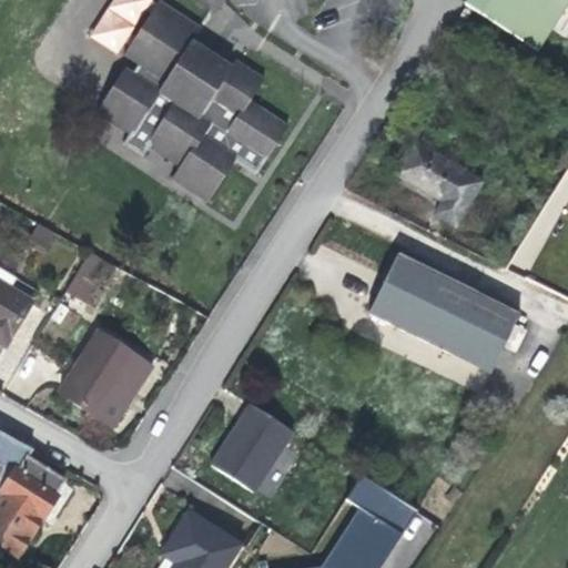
[(122,54),(149,0),(109,0),(90,39),(122,54)]
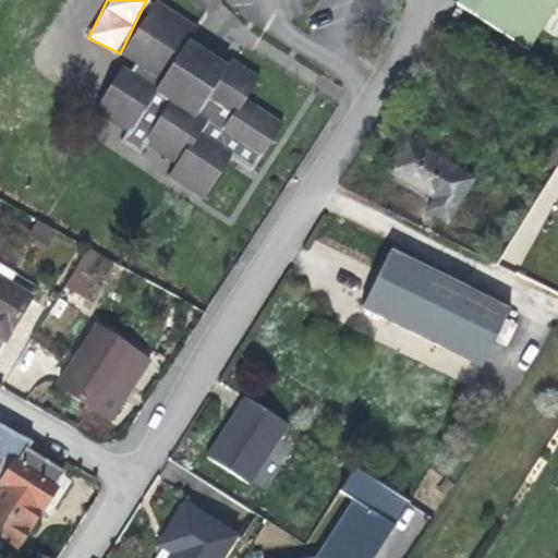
[(557,3),(557,0),(458,0),(456,4),(529,51),(557,3)]
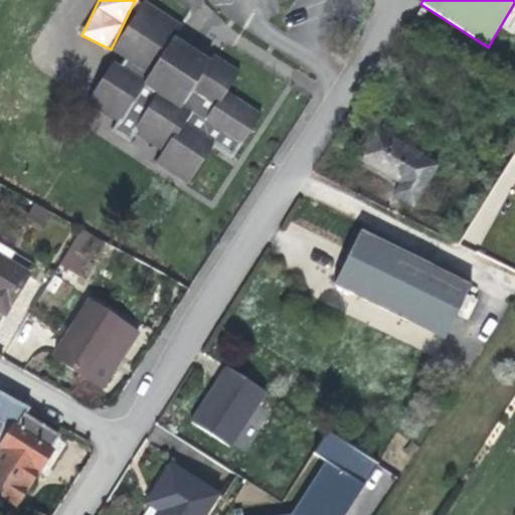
[(188,63),(195,52),(174,39),(183,26),(143,1),(112,51),(125,59),(120,67),(112,62),(88,104),(117,123),(112,131),(130,142),(135,134),(163,151),(155,163),(189,184),(212,146),(232,159),(261,115),(226,93),(238,72),(219,59),(215,57),(211,58),(208,60),(201,72),(188,63)]
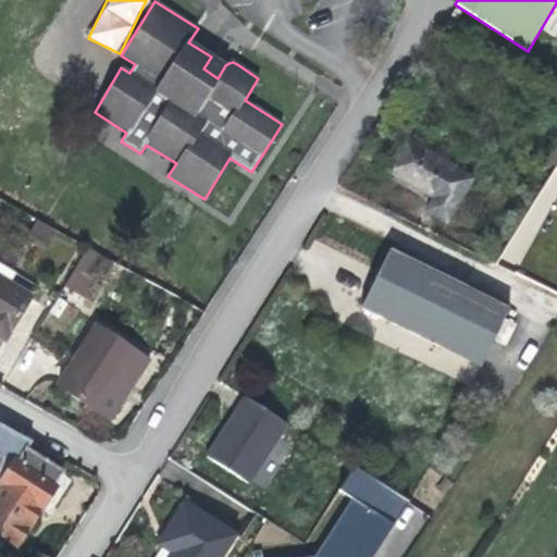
[(225,65),(211,57),(203,69),(218,78),(225,65)]
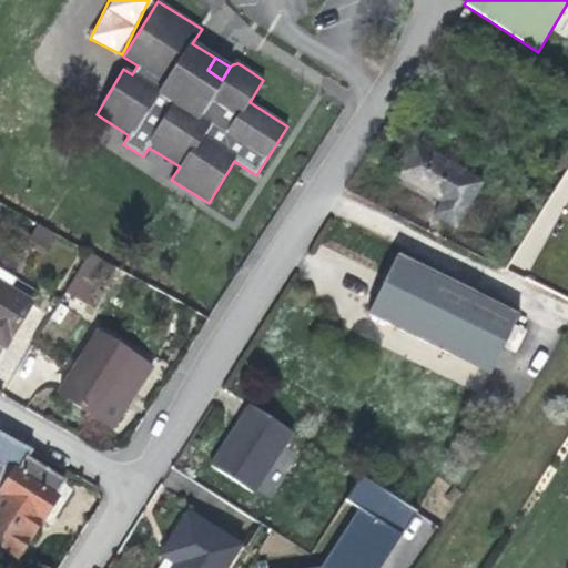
[(455,226),(480,183),(414,143),(396,174),(443,202),(436,215),(455,226)]
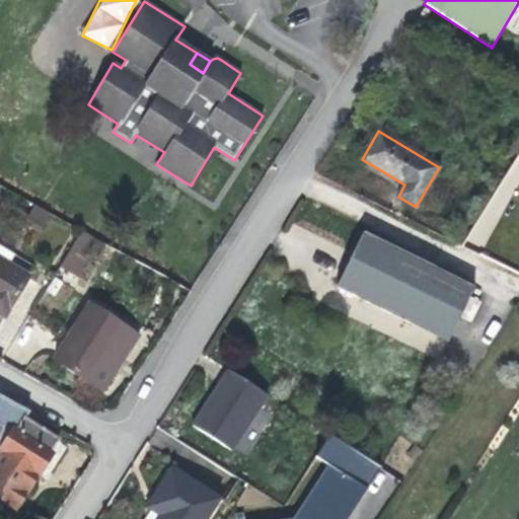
[(518,150),(518,134),(516,133),(508,148),(517,154),(518,150)]
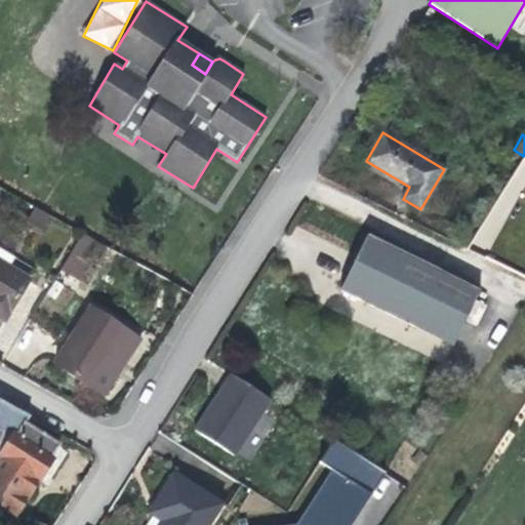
[(50,216),(33,206),(25,225),(42,235),(50,216)]
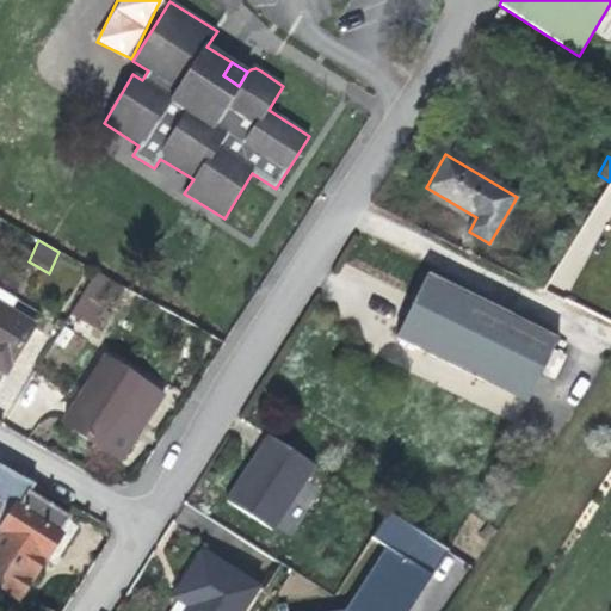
[(96,271),(71,313),(96,327),(111,301),(119,284),(96,271)]
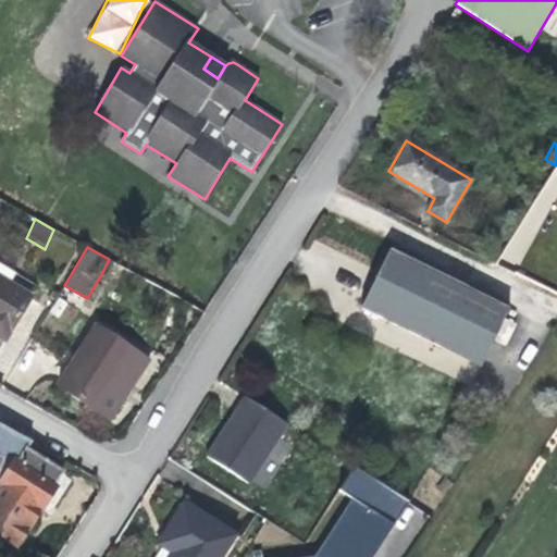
[(481,367),(509,309),(390,250),(361,307),(481,367)]
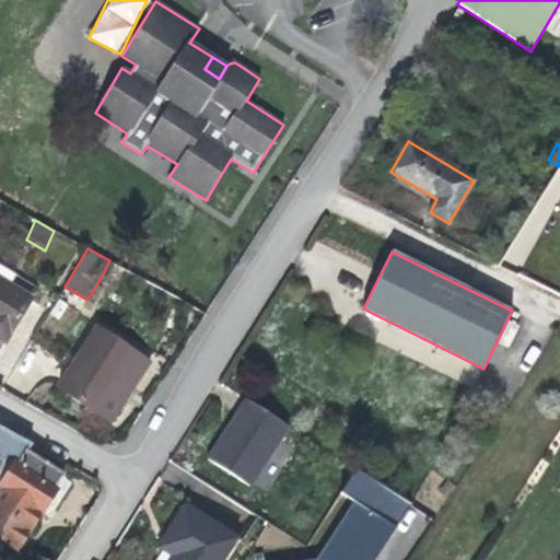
[(121,286),(128,270),(109,260),(102,276),(121,286)]
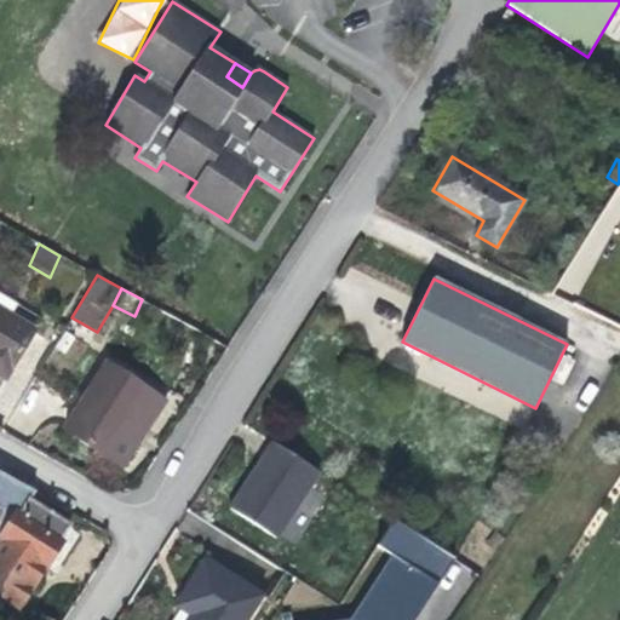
[(0,378),(4,380),(41,320),(0,293),(0,378)]
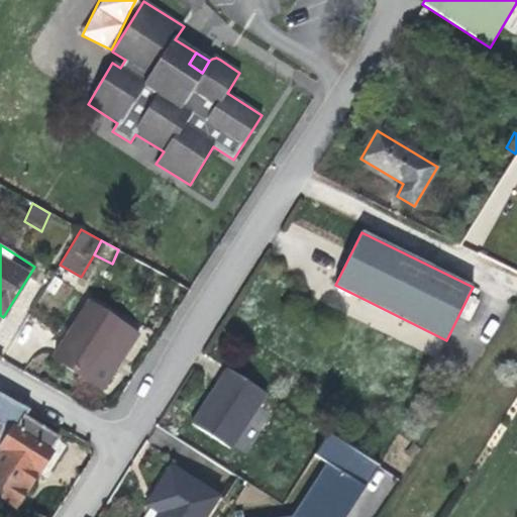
[(84,378),(118,322),(88,303),(54,358),(84,378)]
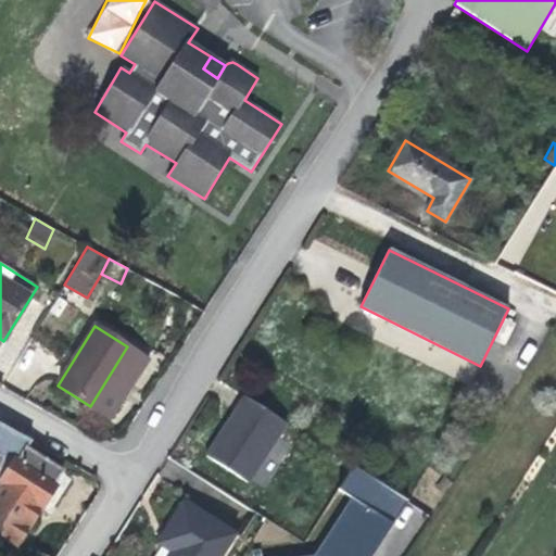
[(147,361),(127,346),(90,406),(111,419),(147,361)]
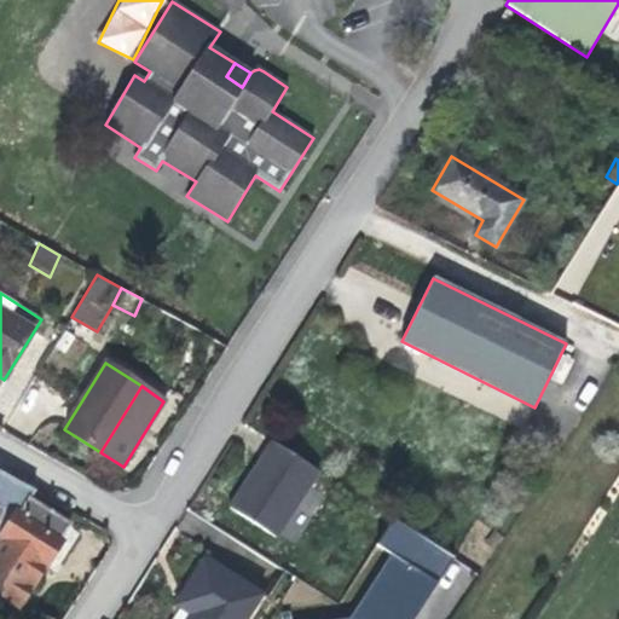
[(509,421),(519,400),(493,389),(485,409),(509,421)]
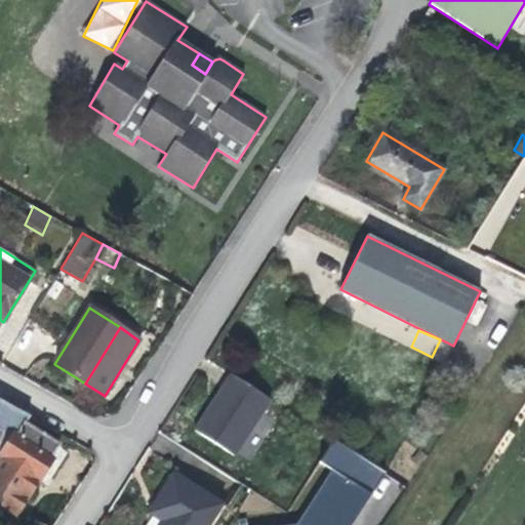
[(271,396),(227,370),(191,428),(235,454),(271,396)]
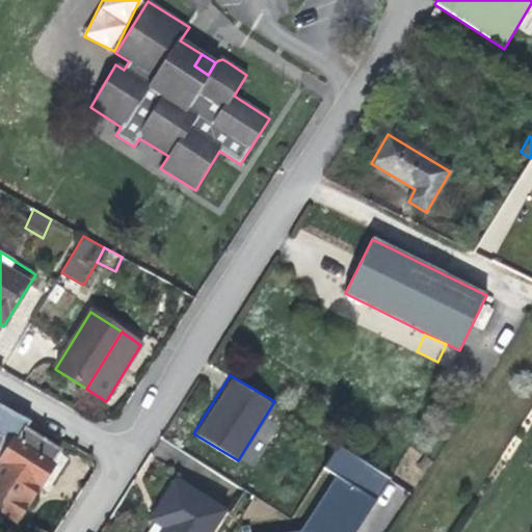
[(0,462),(0,512),(16,524),(38,486),(58,456),(61,450),(27,429),(30,422),(0,404),(0,437),(2,440),(0,443),(0,460),(1,461),(0,462)]
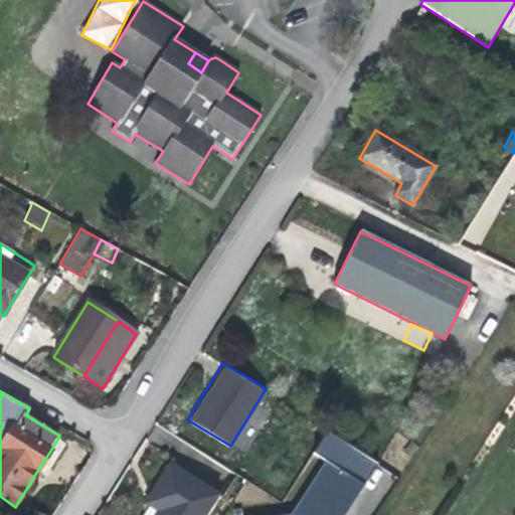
[(312,455),(325,463),(364,484),(379,466),(324,434),(312,455)]
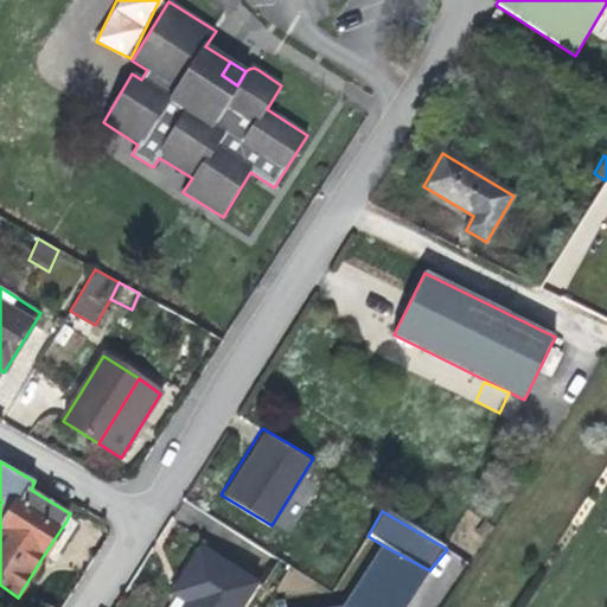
[(66,521),(44,555),(53,562),(75,528),(66,521)]
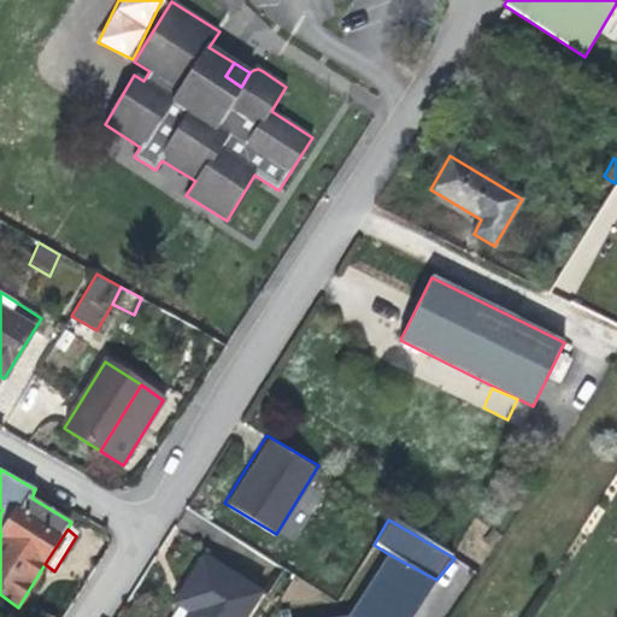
[(246,616),(263,589),(204,554),(176,605),(188,613),(186,616),(246,616)]
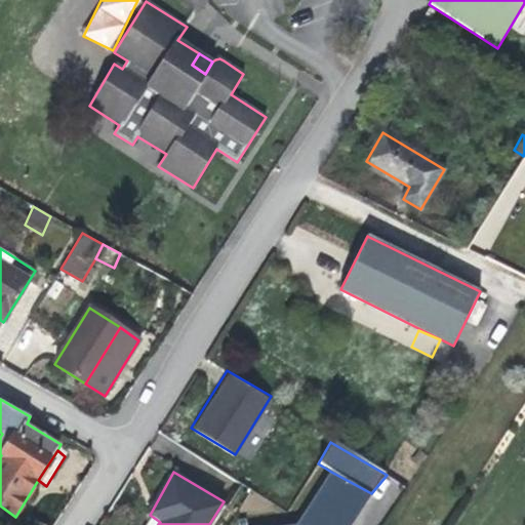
[(351,524),(371,493),(331,472),(296,524),(292,524),(351,524)]
